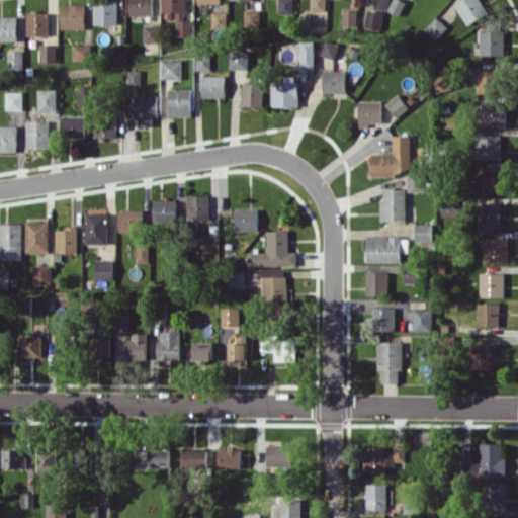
[(93,0),(93,23),(117,24),(117,0),(93,0)]
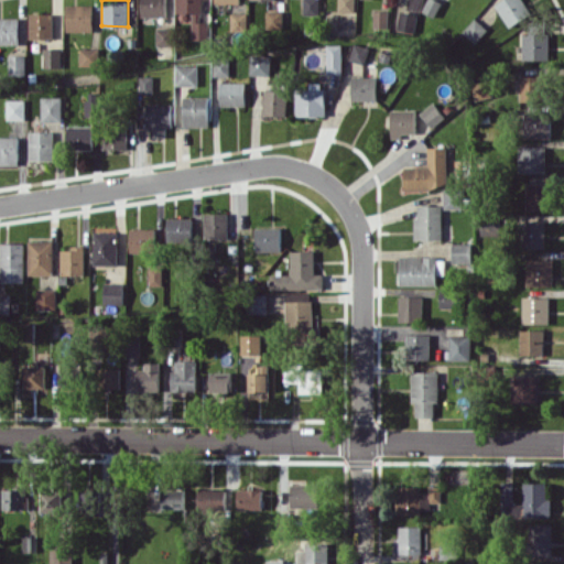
[(165,0),(140,0),(141,17),(165,17),(165,0)]
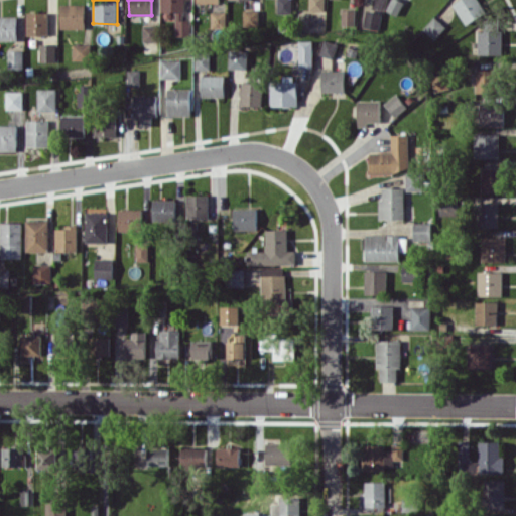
[(175,36),(190,36),(191,20),(184,20),(184,0),(160,0),(160,11),(175,11),(175,36)]
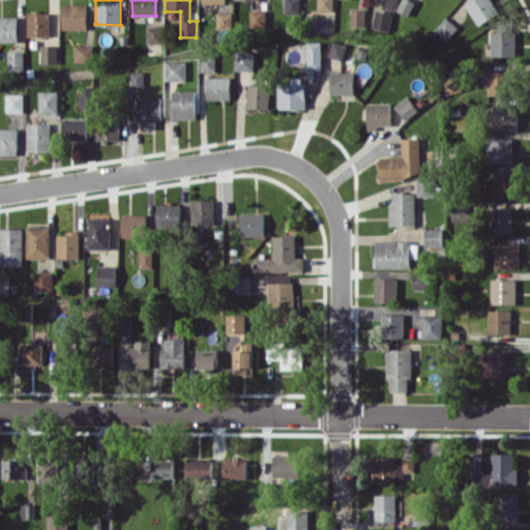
[(285,0),(286,13),(299,13),(299,0),(285,0)]
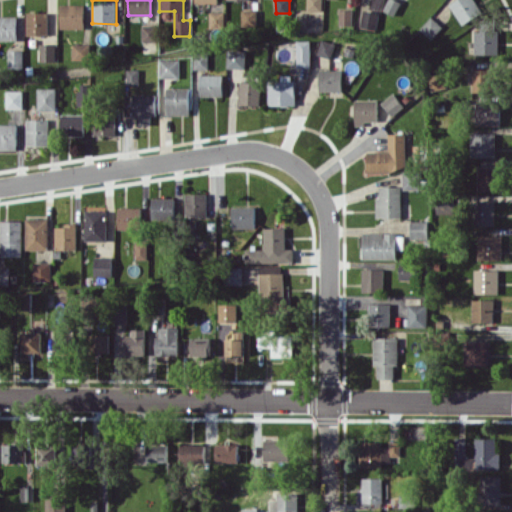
[(306,0),(307,10),(323,10),(322,0),(306,0)]
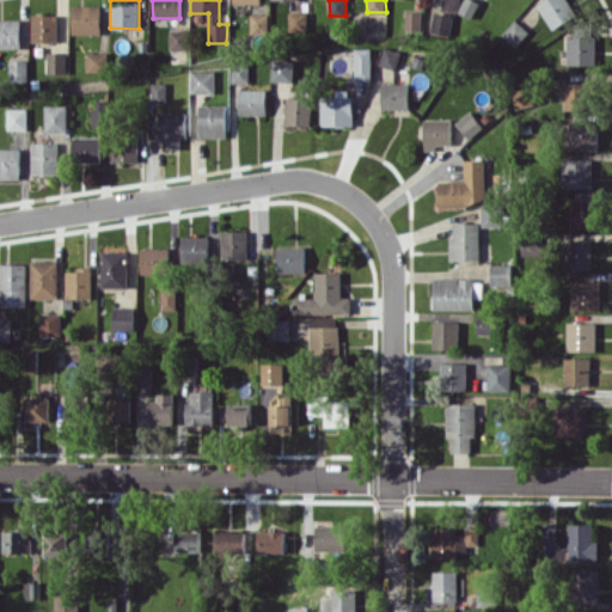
[(576,14),(567,0),(540,0),(536,4),(552,30),(576,14)]
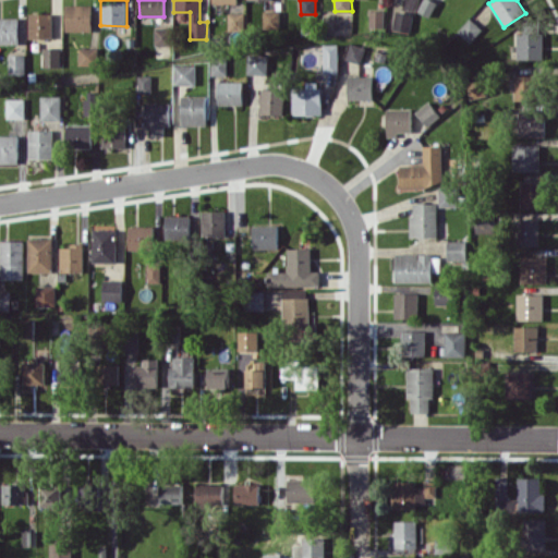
[(92,31),(93,4),(67,4),(65,31),(92,31)]
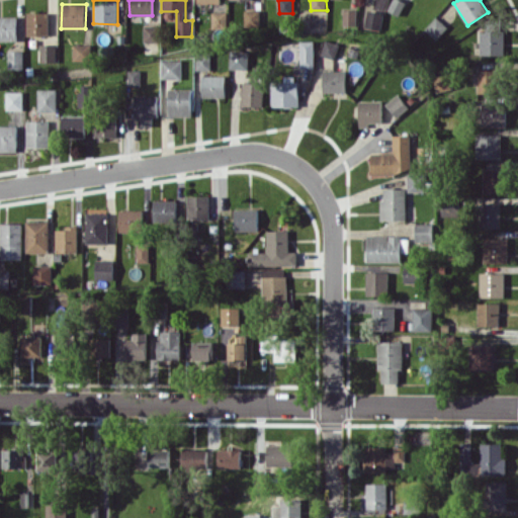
[(259,26),(260,10),(246,9),(245,26),(259,26)]
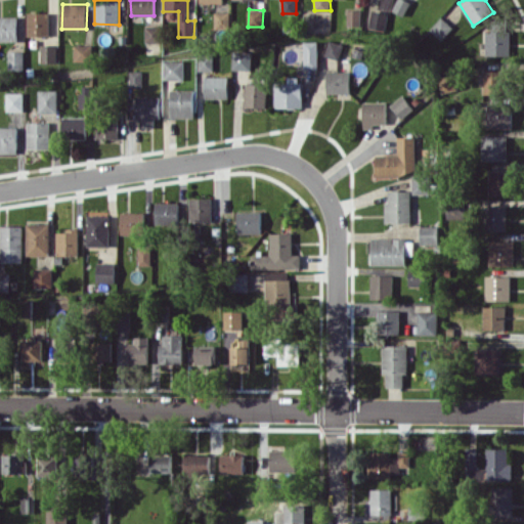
[(348,26),(360,26),(360,9),(347,10),(348,26)]
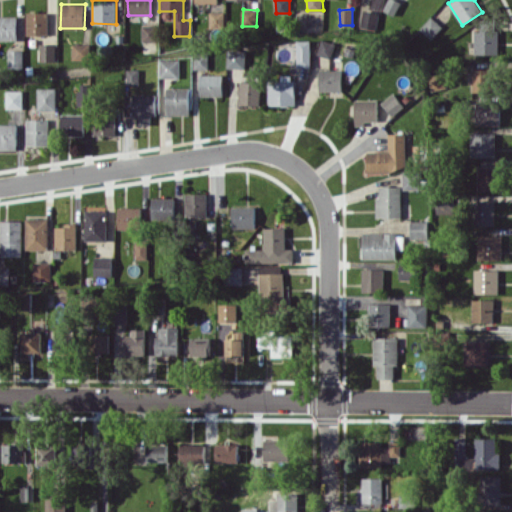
[(361,26),(376,29),(379,12),(364,9),(361,26)]
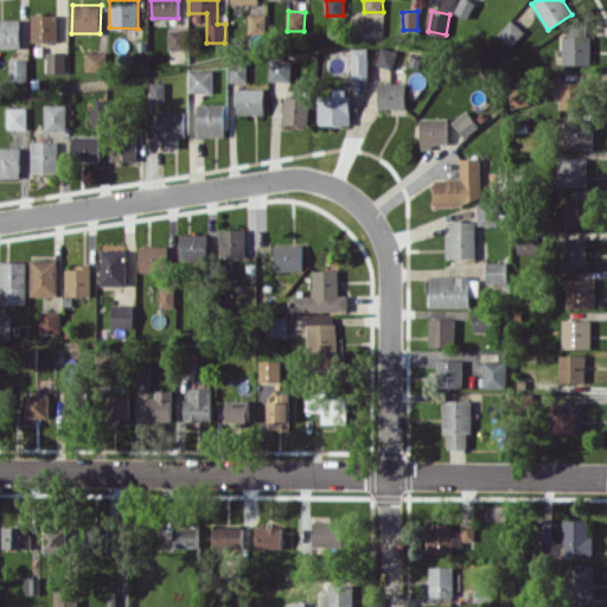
[(266,34),(266,13),(248,13),(248,34),(266,34)]
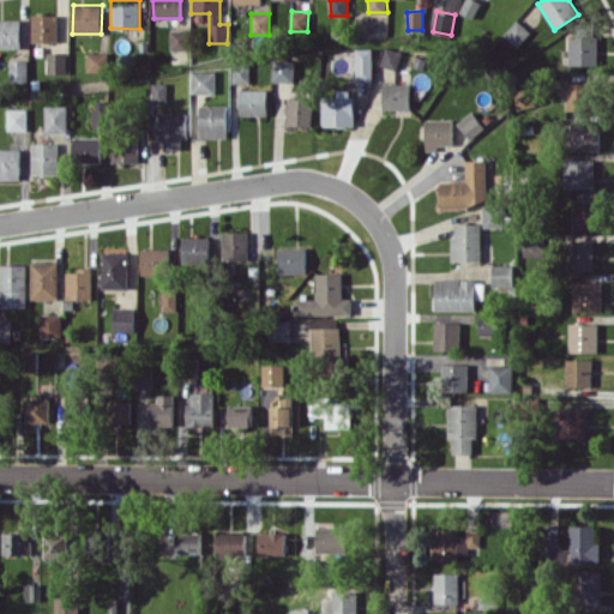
[(32,42),(58,41),(58,14),(32,14),(32,42)]
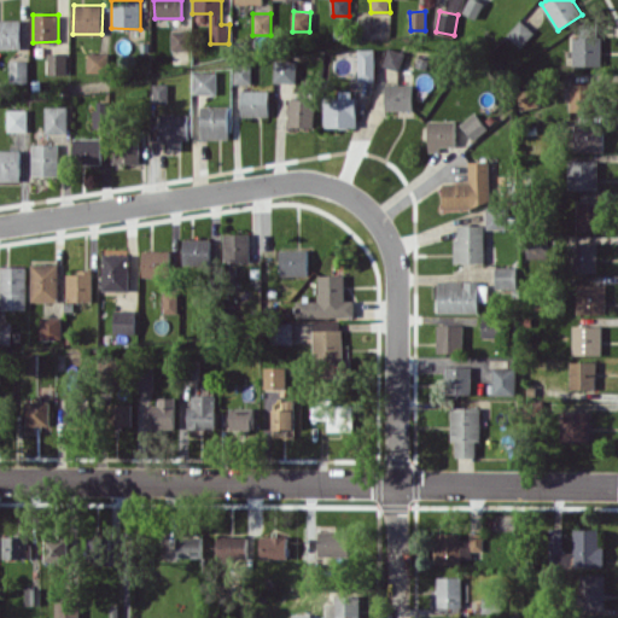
[(21,19),(0,19),(0,48),(21,48),(21,19)]
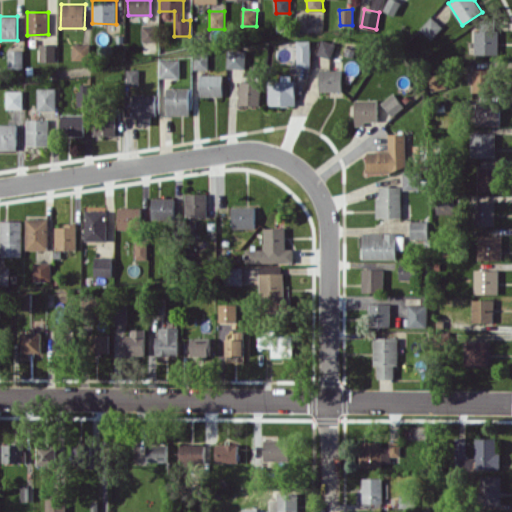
[(420,29),(431,39),(443,26),(431,16),(420,29)]
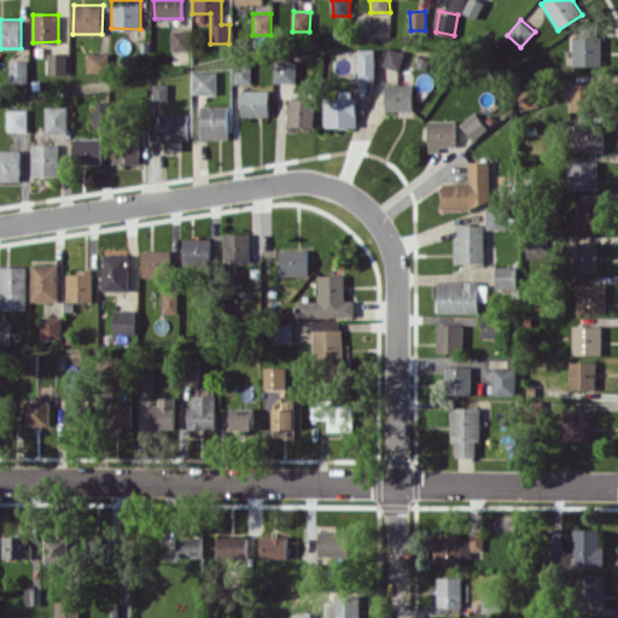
[(188,50),(188,30),(172,30),(172,50),(188,50)]
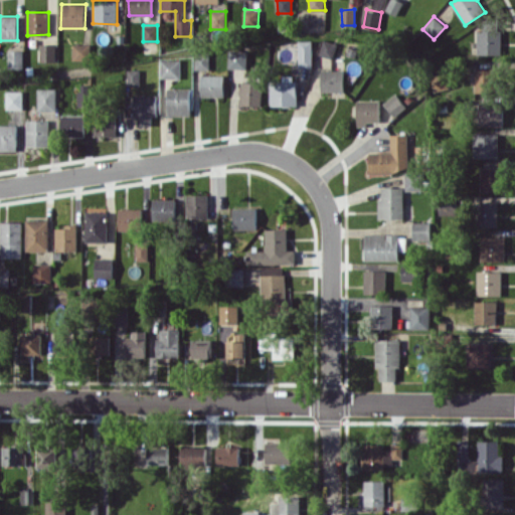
[(501,54),(501,30),(477,30),(476,54),(501,54)]
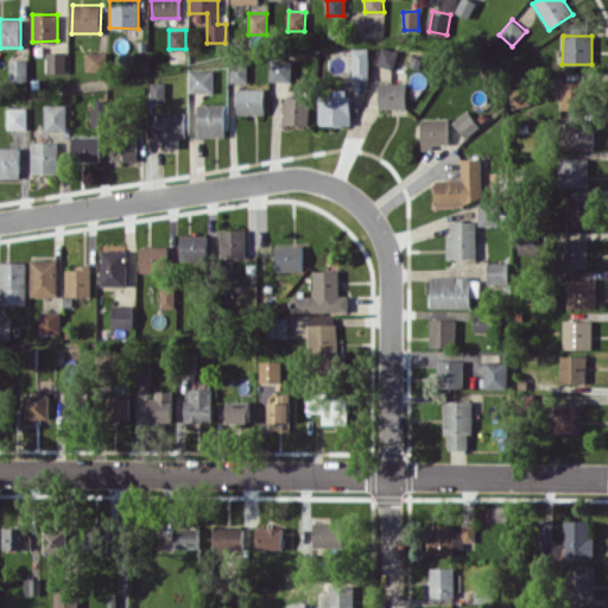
[(398,51),(381,46),(377,64),(393,69),(398,51)]
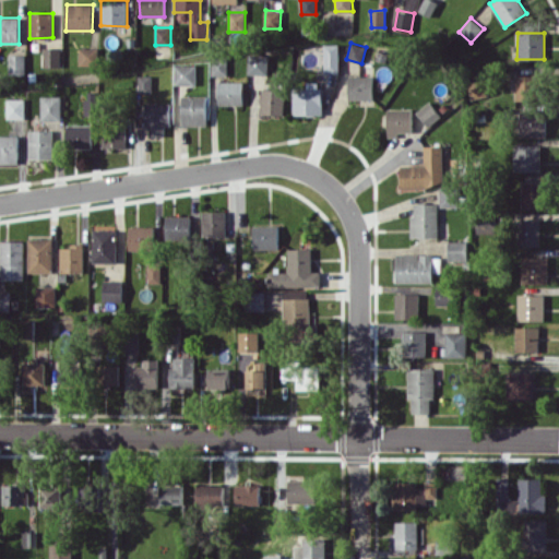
[(339,44),(324,45),(325,73),(340,72),(339,44)]
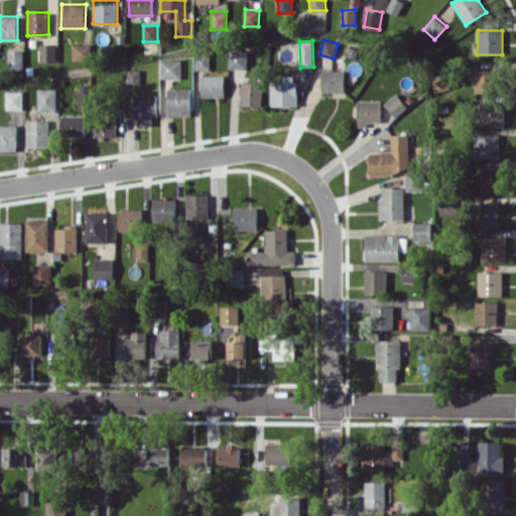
[(40,44),(40,61),(56,61),(55,43),(40,44)]
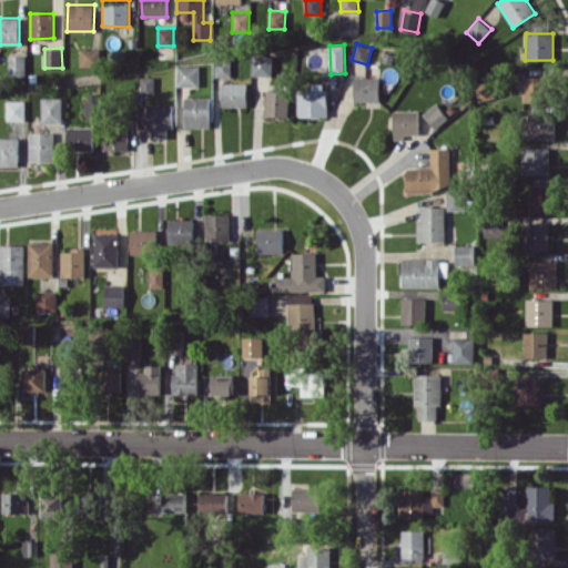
[(80,66),(100,66),(100,49),(80,48),(80,66)]
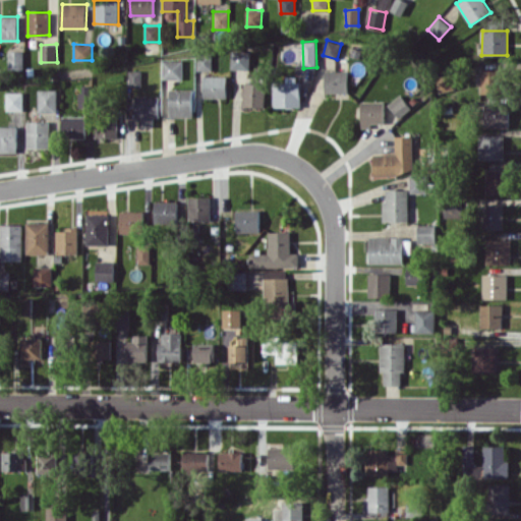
[(23,68),(23,50),(8,51),(9,69),(23,68)]
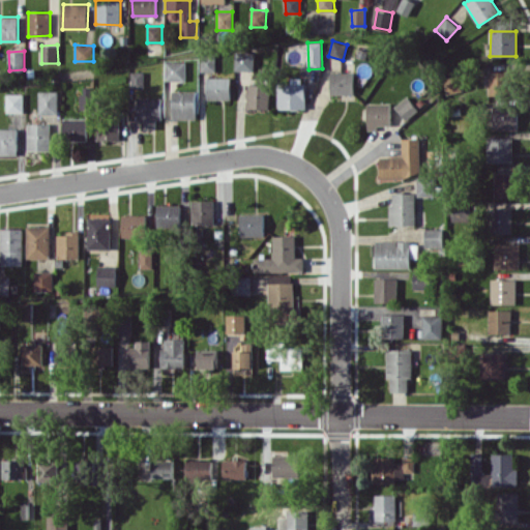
[(255,52),(236,51),(235,70),(254,71),(255,52)]
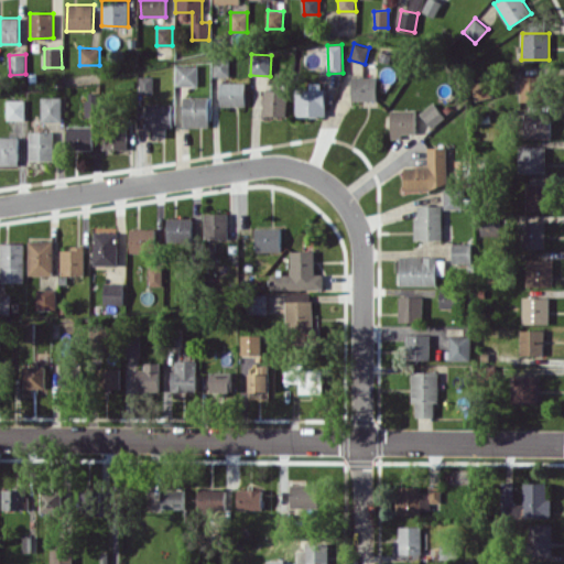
[(230,76),(230,58),(214,58),(214,75),(230,76)]
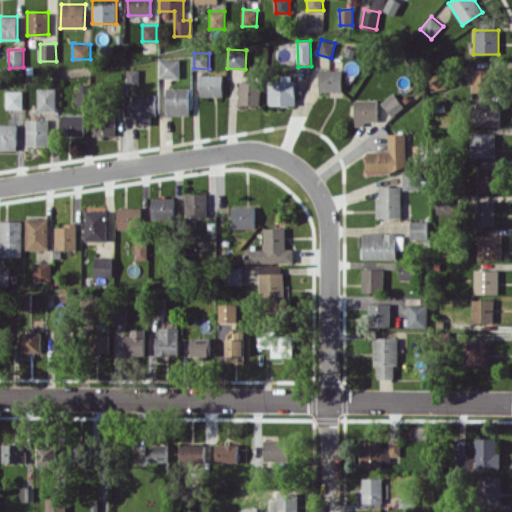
[(180,78),(180,59),(160,59),(159,77),(180,78)]
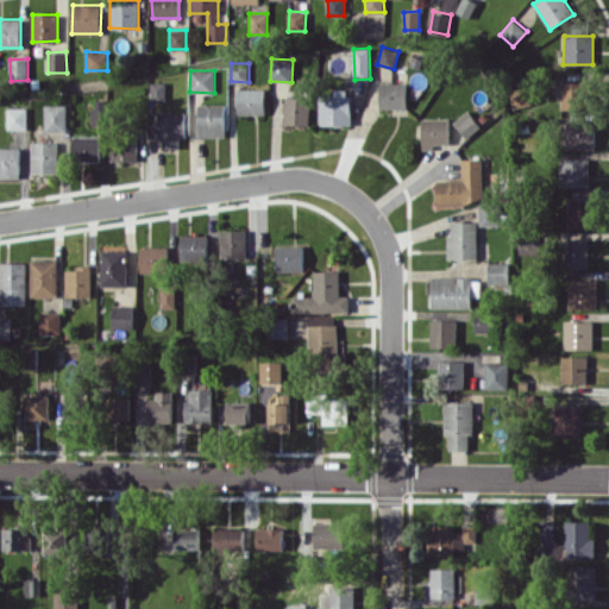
[(560,107),(584,108),(584,82),(562,81),(560,107)]
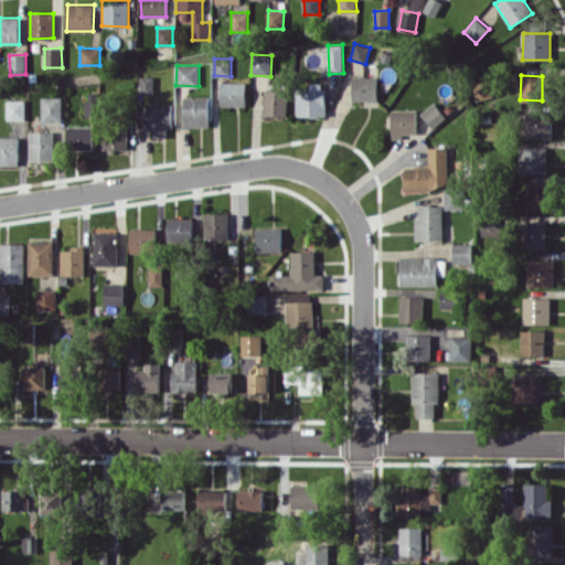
[(152,94),(152,76),(140,76),(140,94),(152,94)]
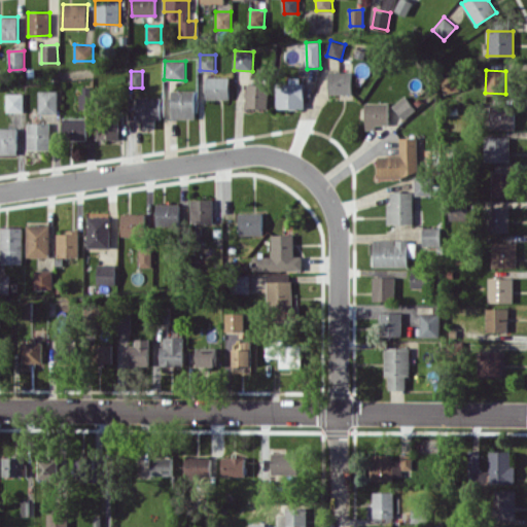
[(352,94),(352,71),(328,71),(328,94),(352,94)]
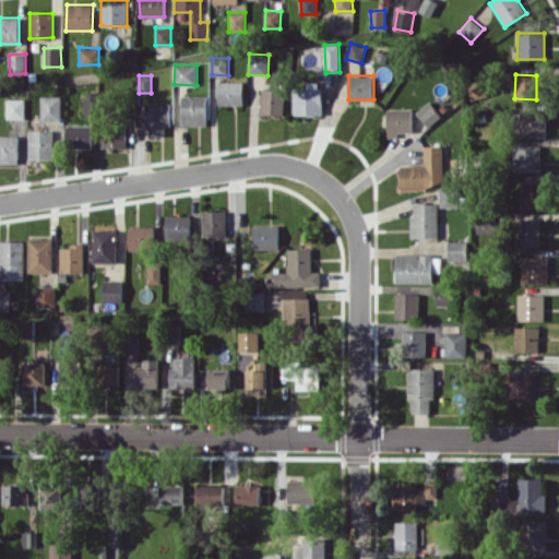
[(244,81),(218,82),(218,105),(244,105),(244,81)]
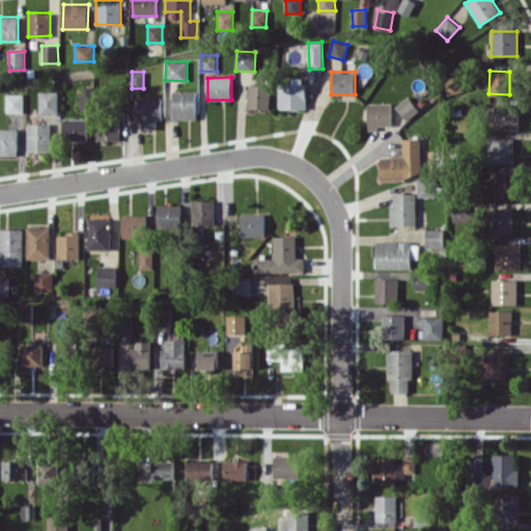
[(278,109),(307,109),(307,83),(278,83),(278,109)]
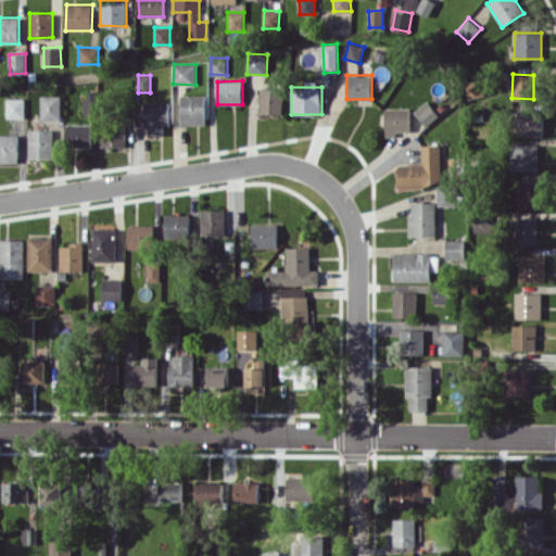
[(281,114),(282,89),(261,88),(260,113),(281,114)]
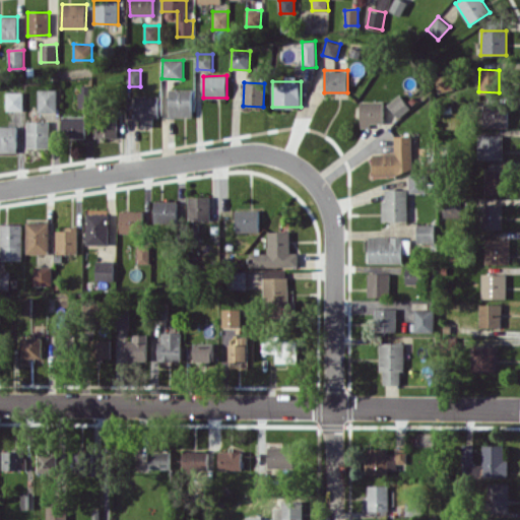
[(79,85),(80,108),(92,107),(91,85),(79,85)]
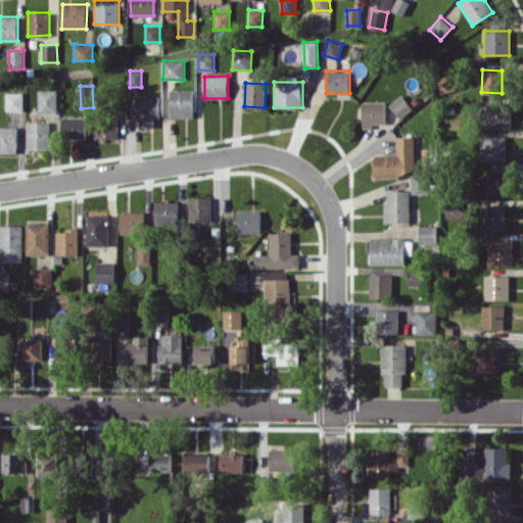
[(39,113),(58,112),(58,89),(38,90),(39,113)]
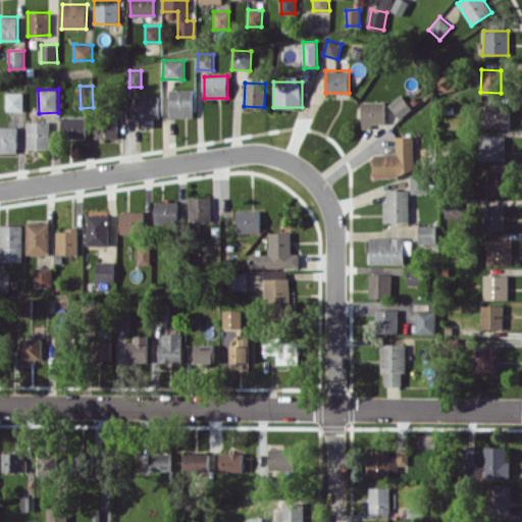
[(170,117),(194,117),(193,89),(169,90),(170,117)]
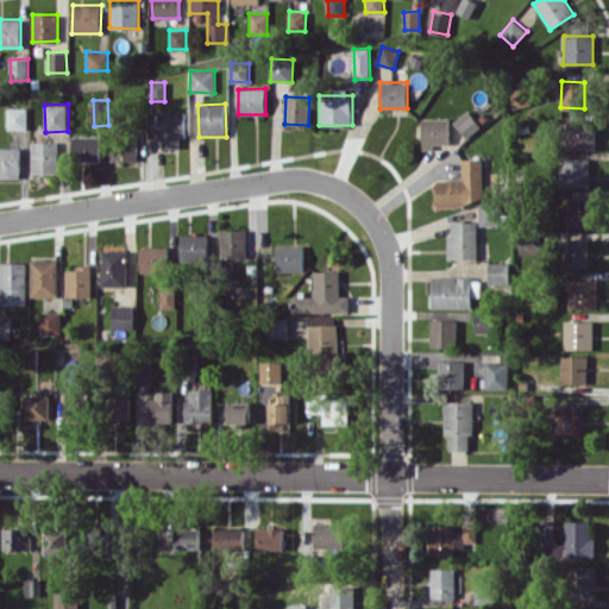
[(26,107),(7,108),(7,130),(27,129),(26,107)]
